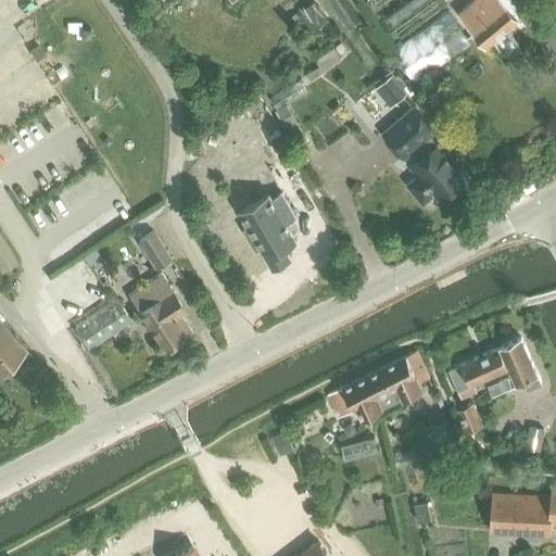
[(316,0),(300,10),(313,29),(328,20),(316,0)]
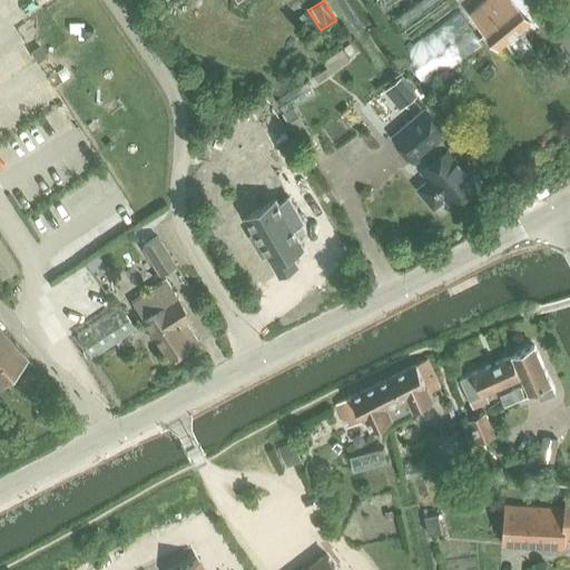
[(559,26),(569,18),(557,2),(556,2),(552,0),(484,0),(471,12),(500,48),(546,10),(559,26)]
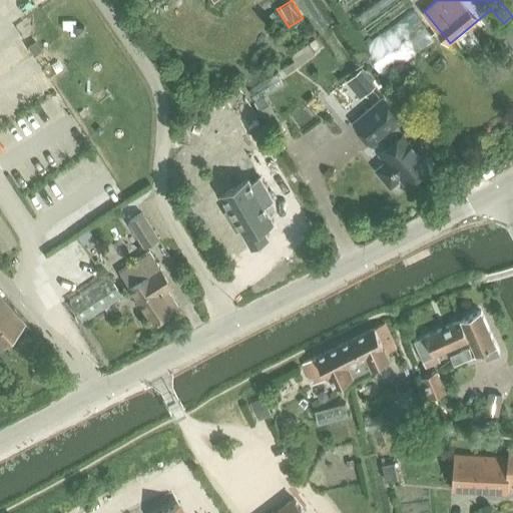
[(437,39),(415,9),(365,45),(387,75),(437,39)]
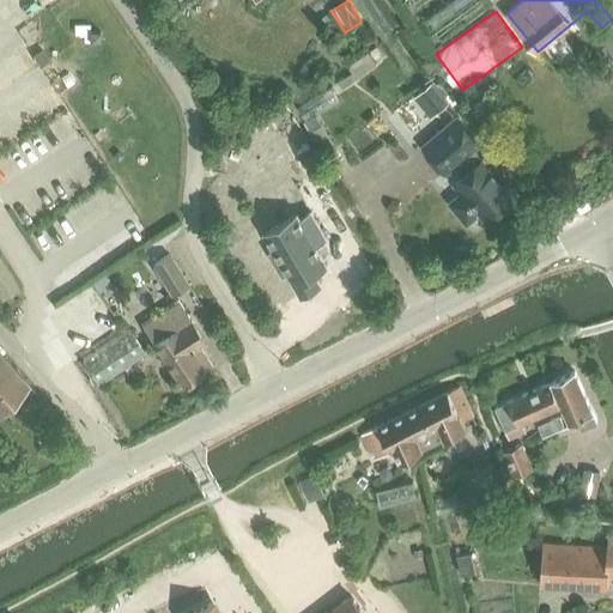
[(369,52),(354,61),(363,73),(377,64),(369,52)]
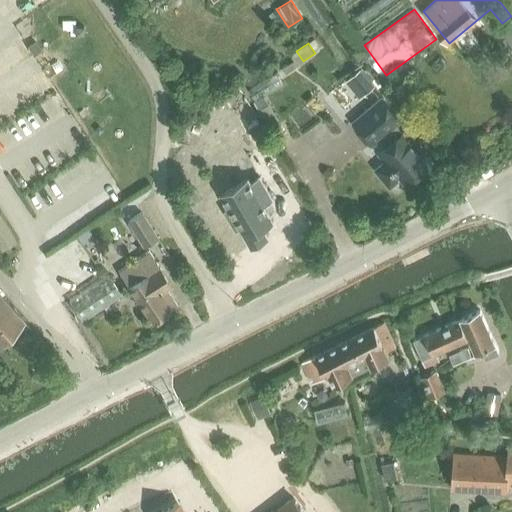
[(346,81),(361,97),(376,84),(361,68),(346,81)]
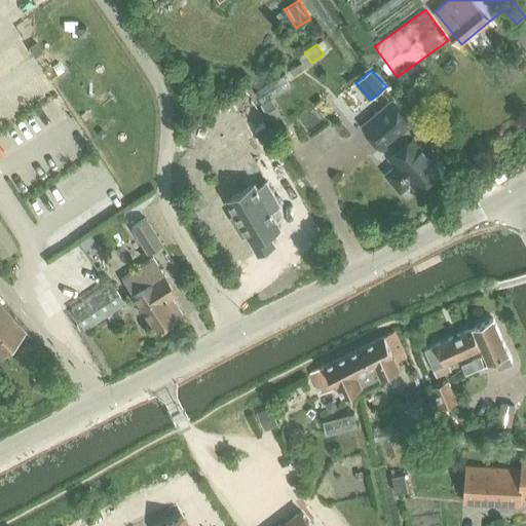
[(285,73),(255,91),(262,102),(291,84),(285,73)]
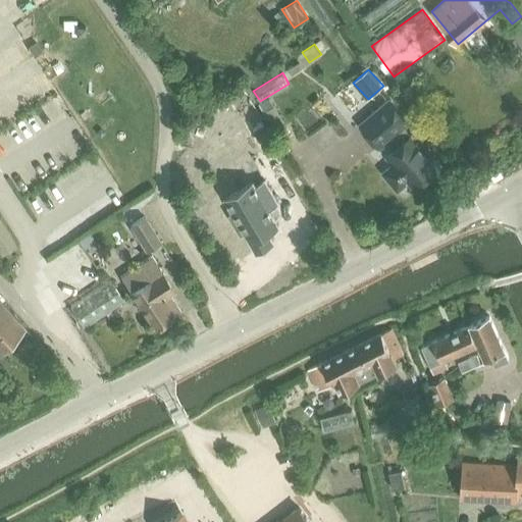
[(416,190),(441,168),(414,136),(412,138),(405,127),(409,124),(390,102),(363,125),(381,148),(390,140),(399,149),(388,157),(396,165),(385,174),(399,191),(410,181),(416,190)]
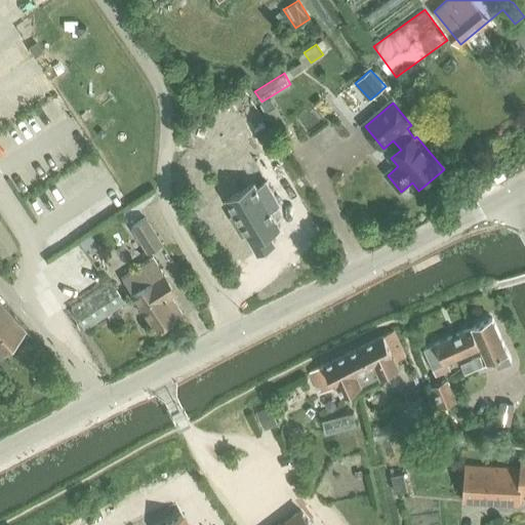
[(253,182),(226,200),(234,212),(229,215),(242,237),(246,234),(258,251),(276,241),(270,232),(280,225),(270,208),(279,203),(271,190),(288,178),(270,151),(252,162),(265,182),(256,186),(253,182)]
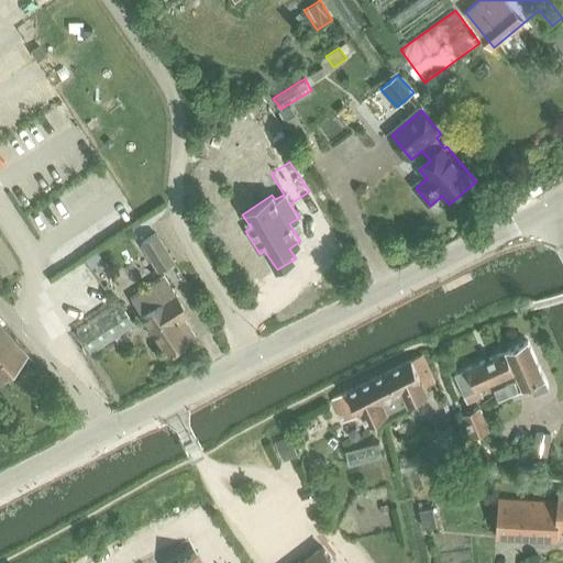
[(199,172),(196,180),(208,185),(211,176),(199,172)]
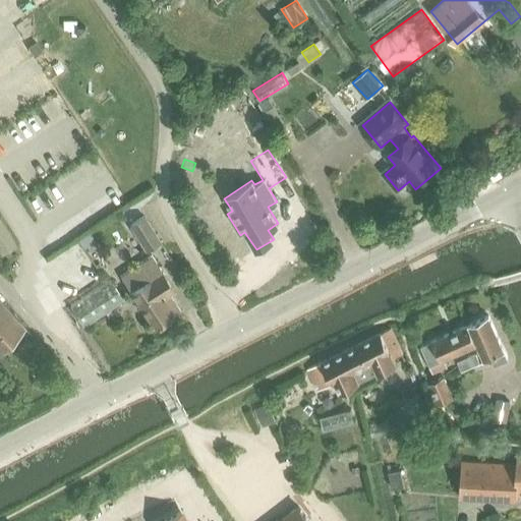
[(143,217),(129,226),(146,251),(160,243),(143,217)]
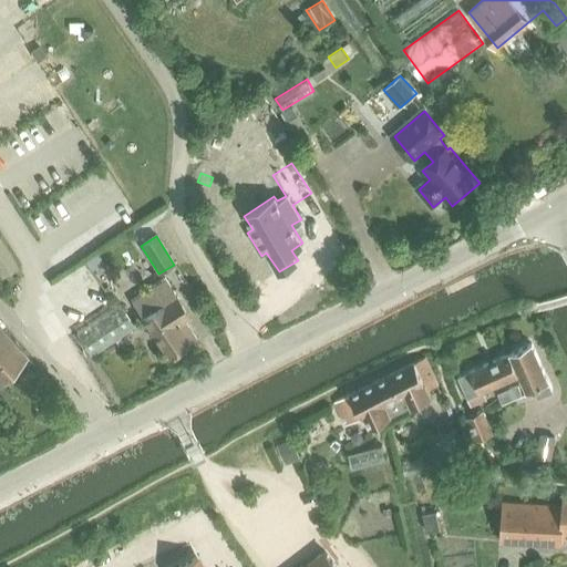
[(22,269),(2,238),(0,239),(0,277),(2,282),(22,269)]
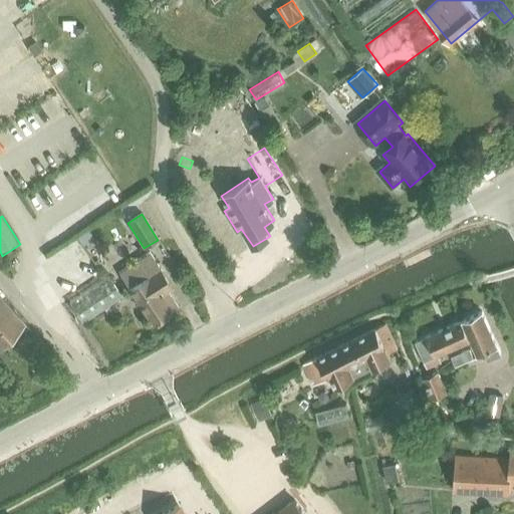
[(151,323),(178,307),(165,288),(171,284),(150,252),(117,272),(151,323)]
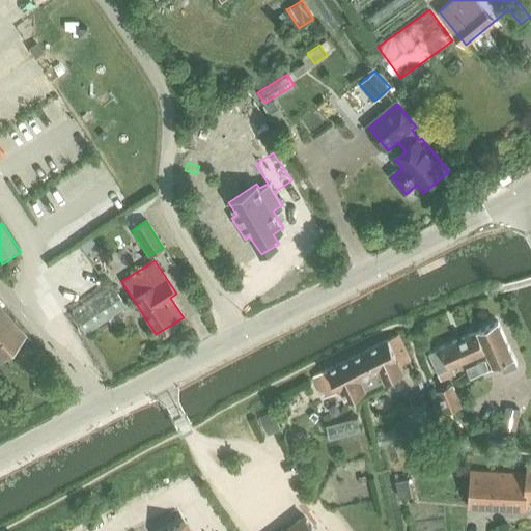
[(112,283),(71,311),(85,333),(106,319),(111,327),(116,323),(111,315),(117,312),(127,305),(112,283)]
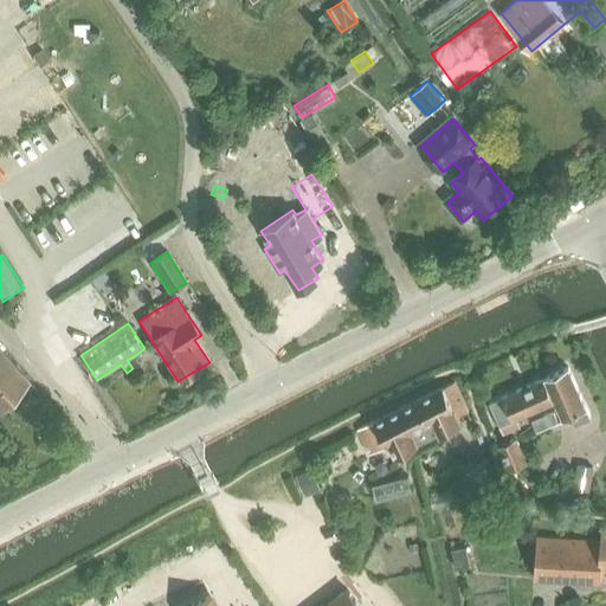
[(0,369),(11,360),(0,348),(0,369)]
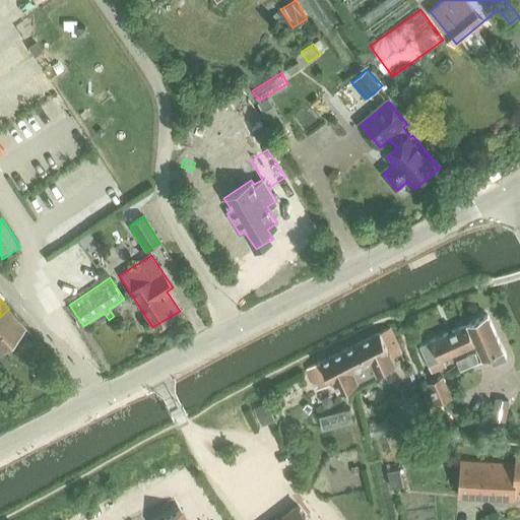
[(0,349),(25,327),(9,309),(0,317),(0,349)]
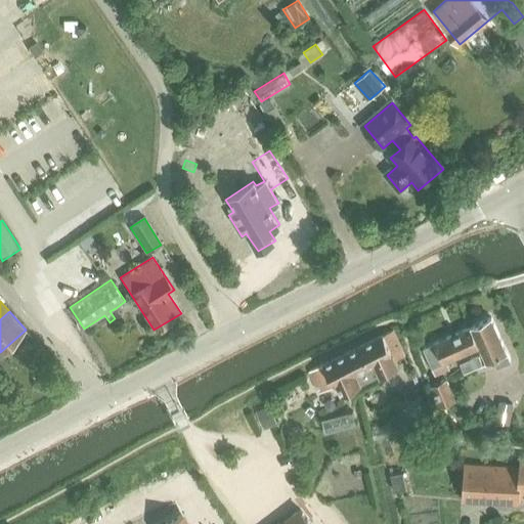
[(491,319),(470,329),(479,347),(480,350),(486,362),(493,359),(497,368),(511,363),(491,319)]
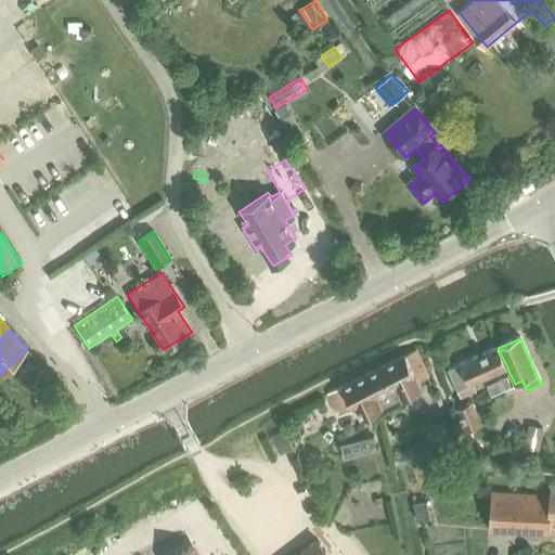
[(473,384),(507,368),(498,348),(449,370),(461,396),(475,389),(473,384)]
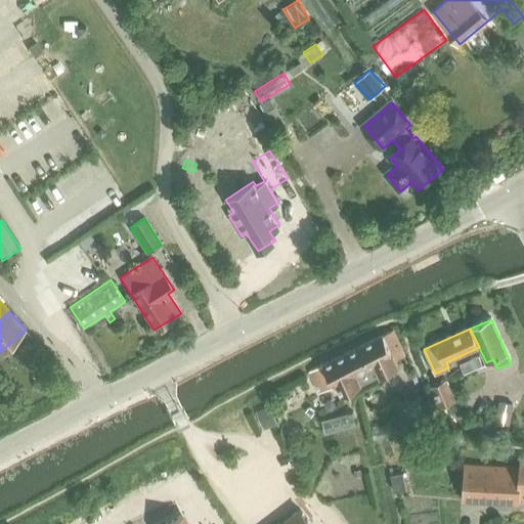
[(392,332),(360,347),(370,366),(369,367),(373,374),(376,379),(399,367),(395,361),(404,356),(392,332)]
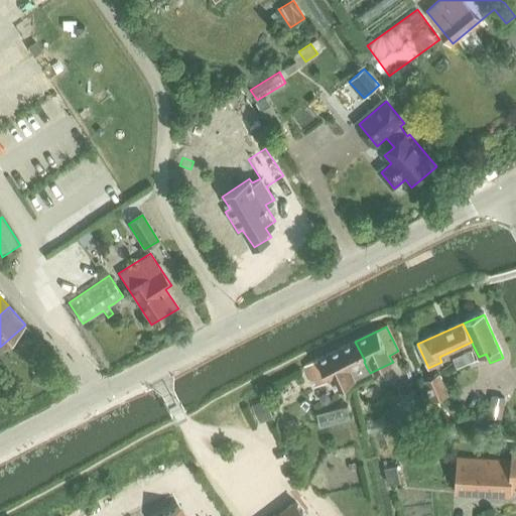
[(337,389),(370,373),(367,368),(364,362),(365,361),(355,342),(304,366),(314,387),(332,378),(337,389)]
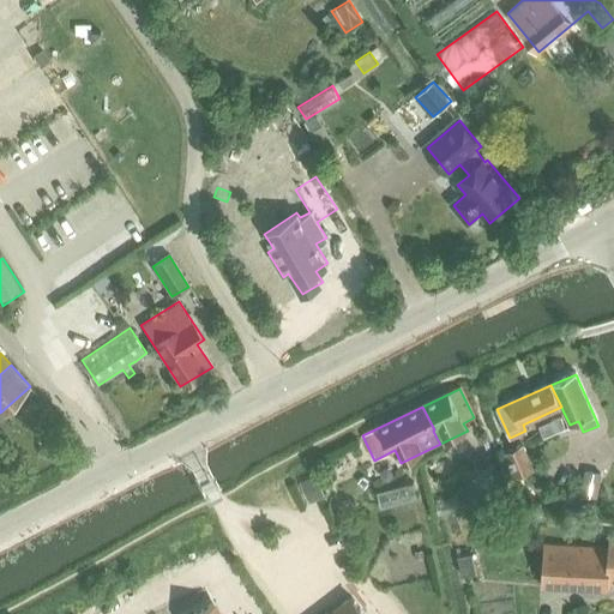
[(551,421),(555,433),(566,427),(561,416),(551,421)]
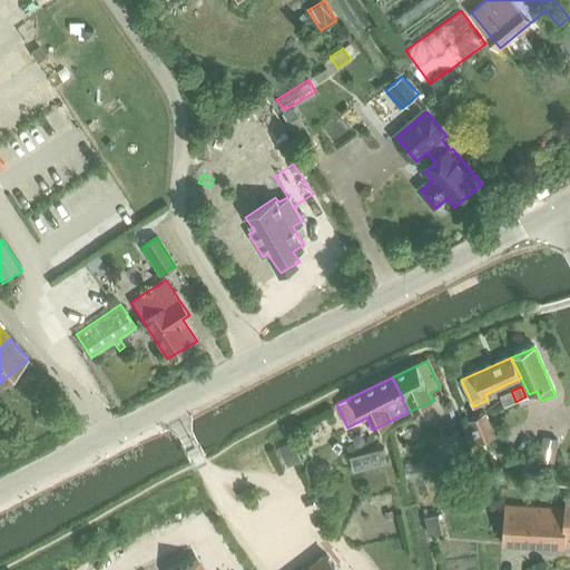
[(498,434),(487,411),(469,419),(479,442),(498,434)]
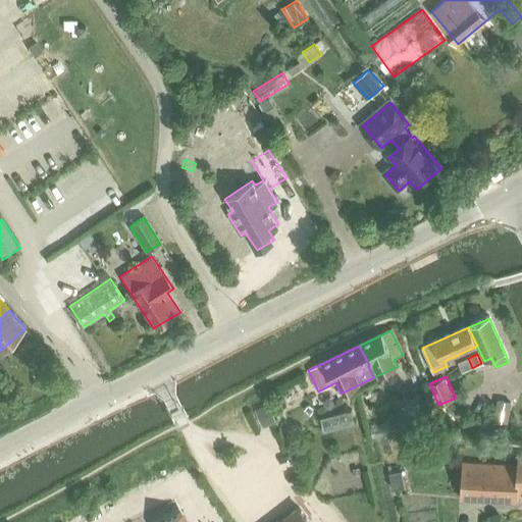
[(419,393),(394,402),(400,418),(425,409),(419,393)]
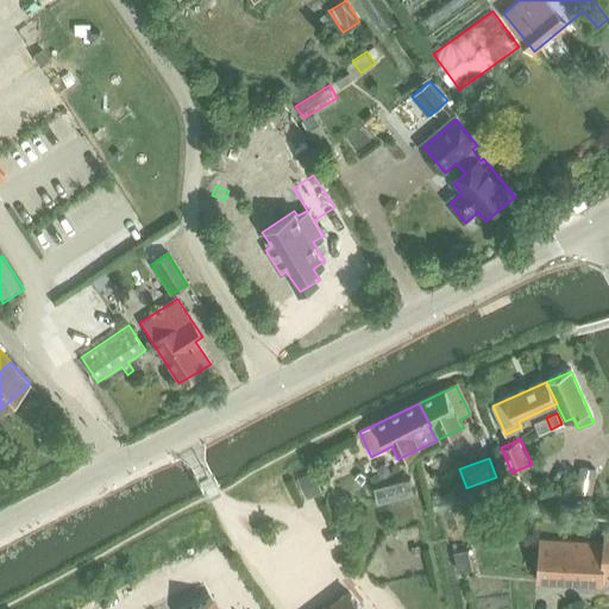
[(581,466),(577,490),(592,493),(596,469),(581,466)]
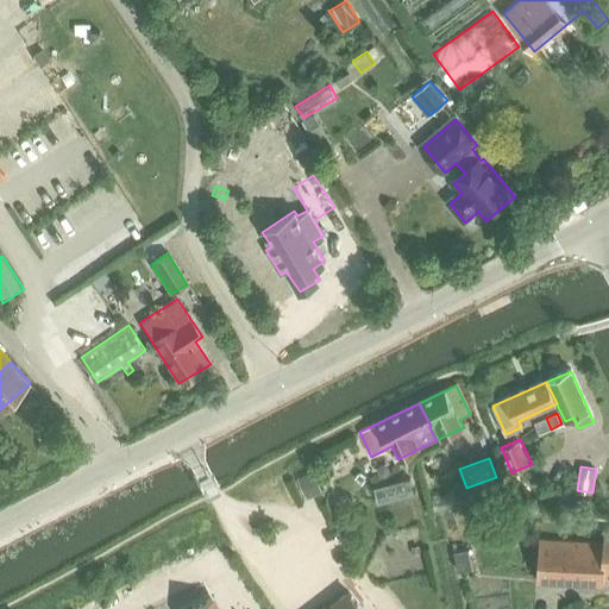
[(314,470),(297,477),(306,496),(322,489),(314,470)]
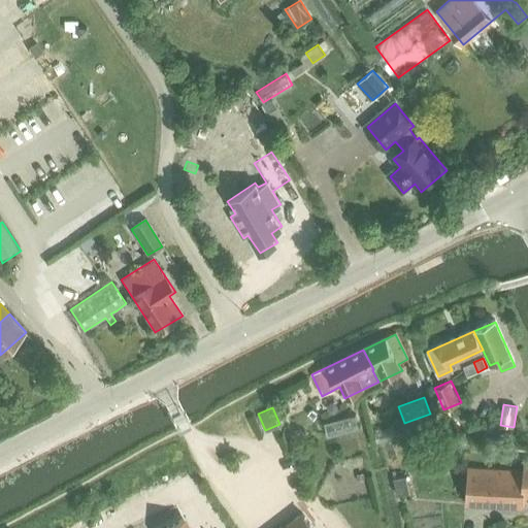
[(359,427),(355,415),(324,423),(328,435),(359,427)]
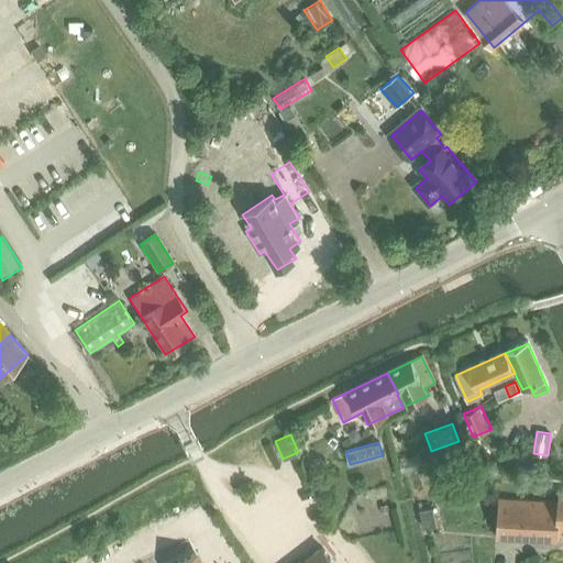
[(562,530),(562,490),(560,490),(559,503),(501,499),(499,537),(558,539),(559,531),(562,530)]
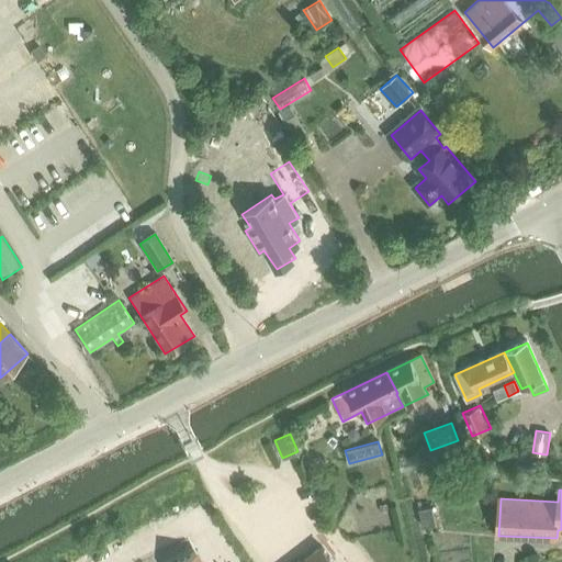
[(333,561),(322,547),(301,561),(333,561)]
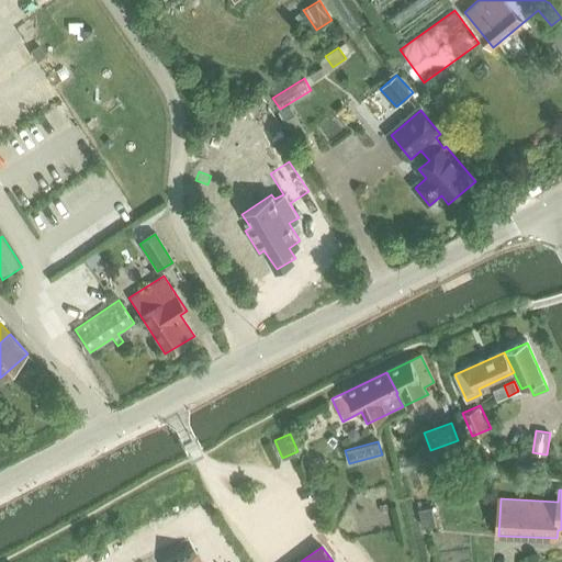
[(199,561),(194,551),(171,561),(199,561)]
